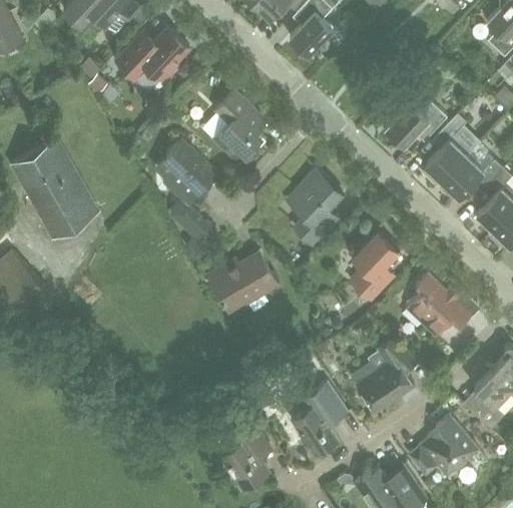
[(116,34),(128,21),(141,7),(132,0),(74,0),(64,12),(82,29),(94,16),(105,26),(106,25),(116,34)]
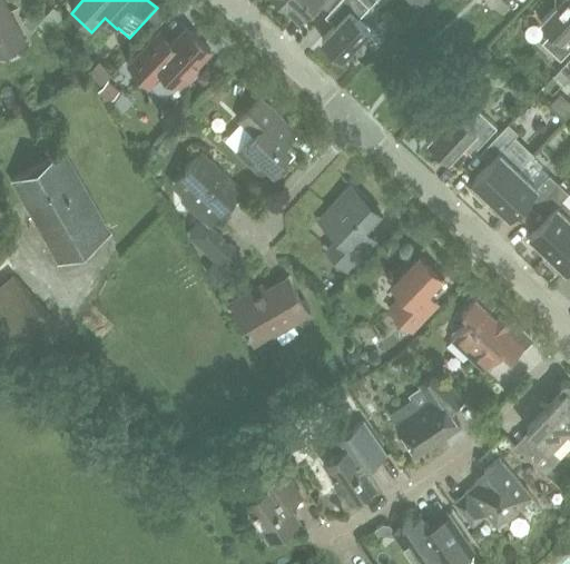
[(282,0),(279,2),(300,21),(317,2),(327,11),(337,0),(282,0)]
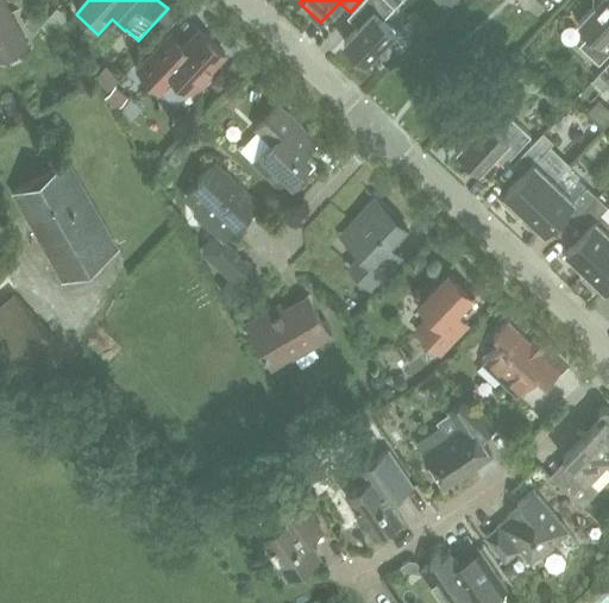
[(368,0),(351,18),(362,29),(344,46),(366,67),(382,67),(382,51),(396,36),(383,24),(406,0),(368,0)]
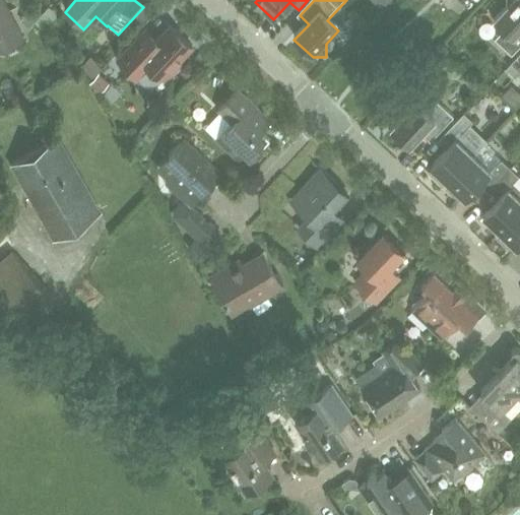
[(389,0),(368,0),(380,11),(390,1),(389,0)]
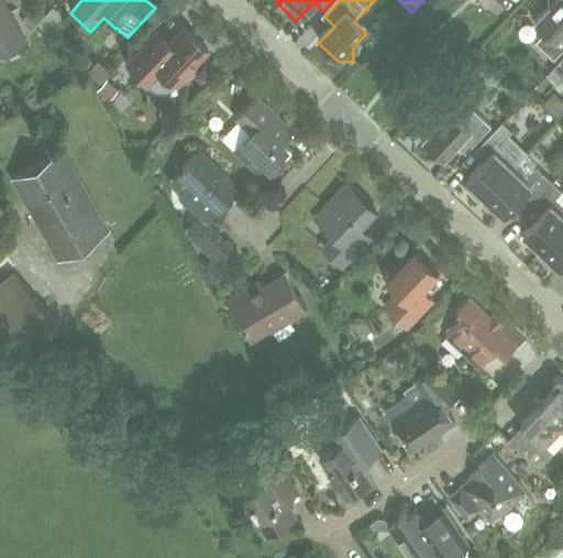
[(554,64),(562,53),(562,0),(548,0),(548,10),(534,24),(545,35),(536,46),(554,64)]
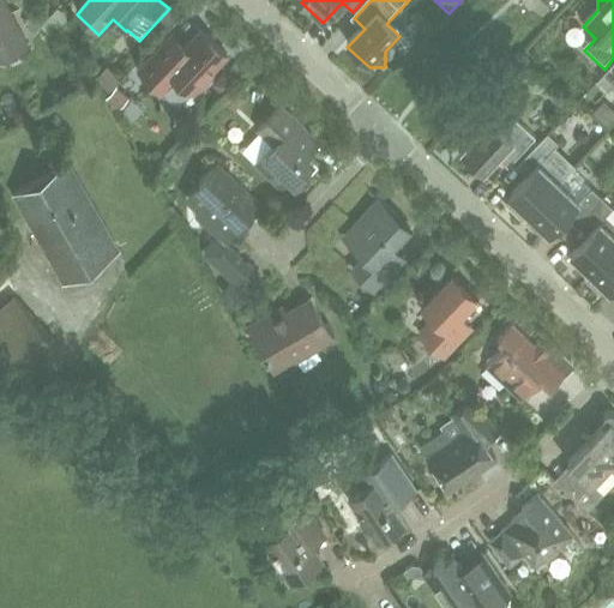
[(0,64),(26,50),(4,4),(0,5),(0,64)]
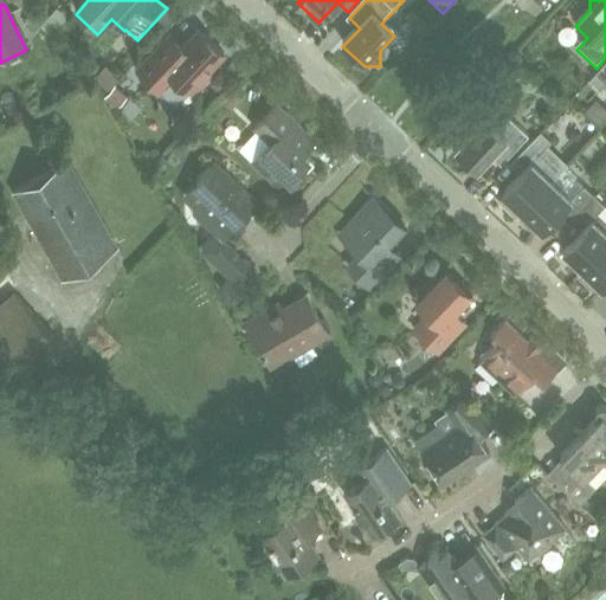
[(31,21),(24,28),(34,38),(42,31),(31,21)]
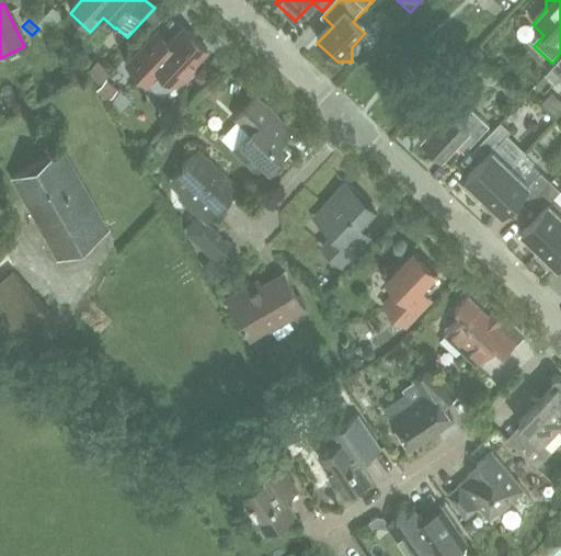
[(184,32),(170,46),(159,35),(127,69),(148,89),(161,75),(178,90),(192,76),(189,72),(207,54),(184,32)]
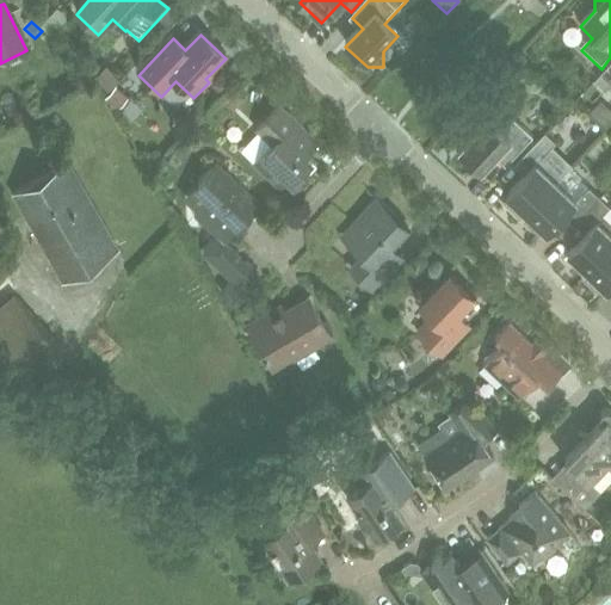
[(610,87),(610,66),(594,85),(605,94),(610,87)]
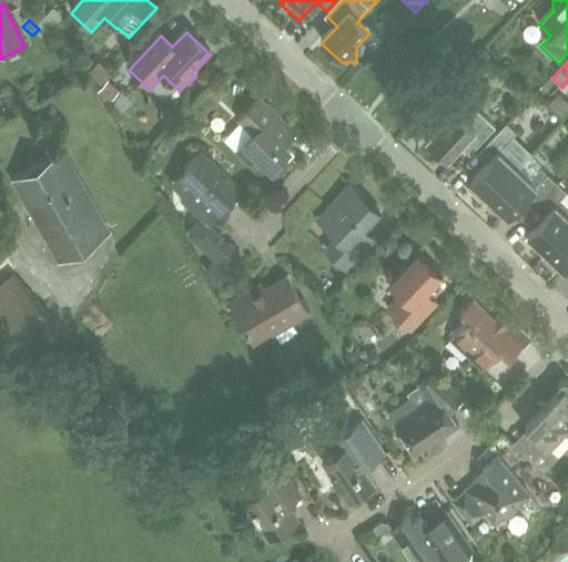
[(111,77),(99,63),(88,73),(100,87),(111,77)]
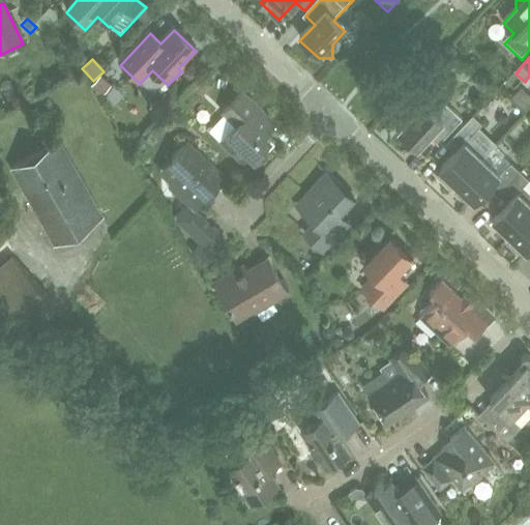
[(194,63),(182,76),(192,85),(203,73),(194,63)]
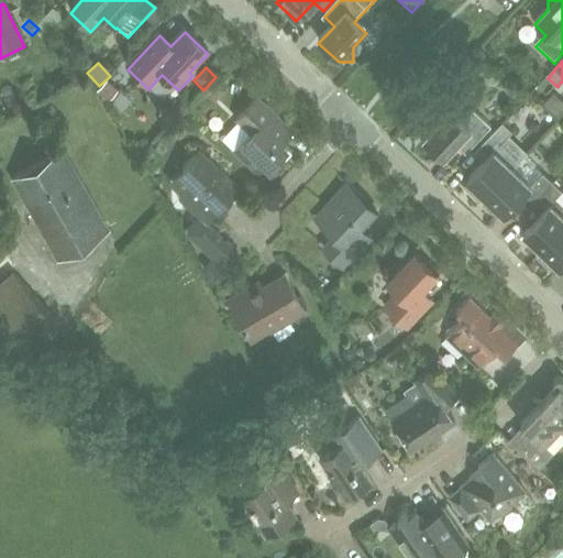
[(120,93),(107,81),(97,94),(110,104),(120,93)]
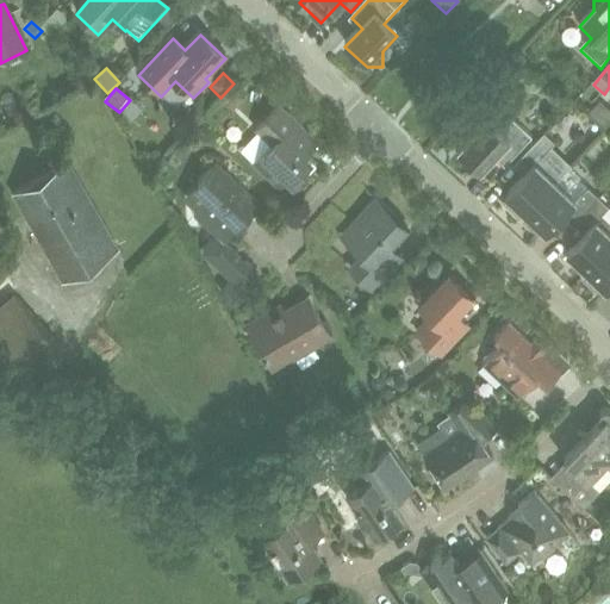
[(280,193),(287,185),(294,191),(317,167),(306,157),(318,145),(304,132),(279,109),(256,132),(259,135),(273,148),(261,160),(255,168),(254,169),(280,193)]
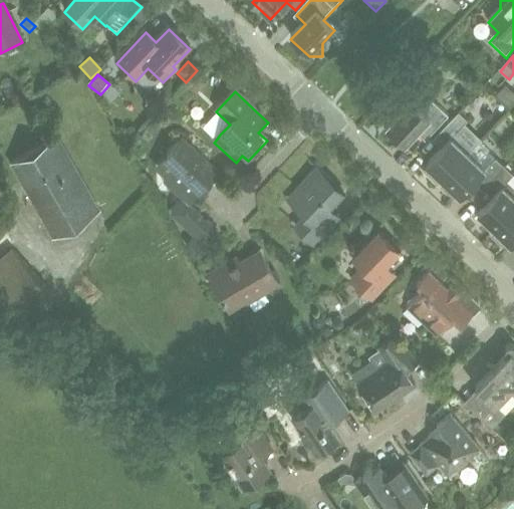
[(422,112),(412,103),(405,96),(387,116),(387,130),(405,148),(420,132),(428,141),(449,118),(432,102),(422,112)]
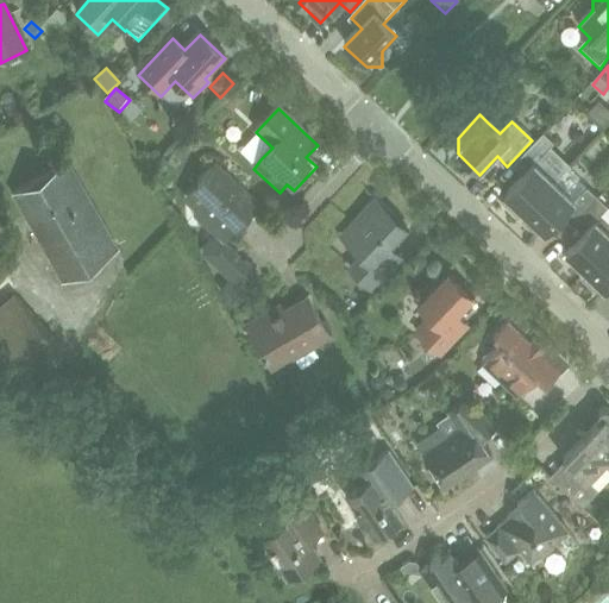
[(554,186),(560,180),(540,161),(554,146),(544,137),(516,165),(527,175),(504,198),(507,201),(503,205),(519,220),(522,215),(525,218),(554,186)]
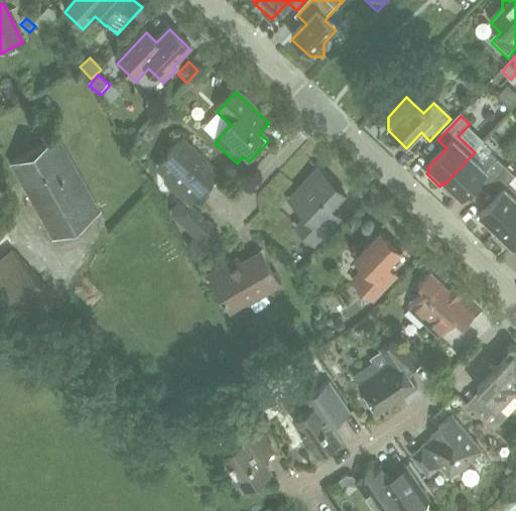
[(11,167),(52,240),(99,214),(57,140),(11,167)]
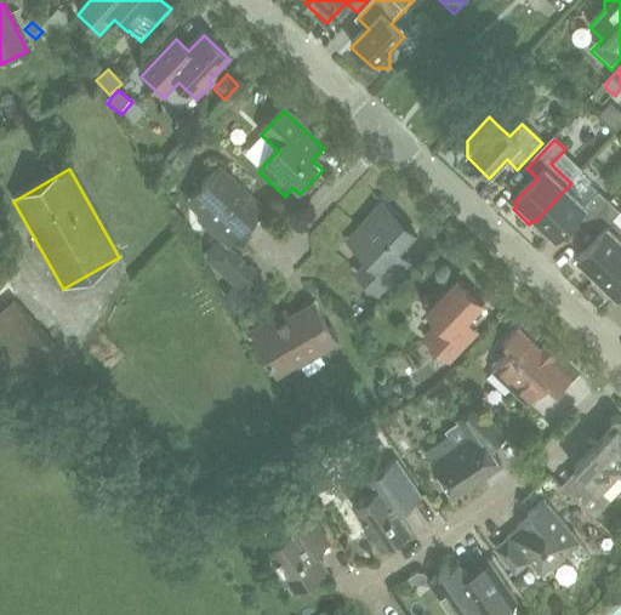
[(220,171),(201,189),(189,204),(199,214),(200,222),(221,241),(209,254),(209,261),(237,286),(224,300),(239,313),(265,286),(227,250),(248,228),(246,222),(252,216),(258,216),(263,211),(220,171)]
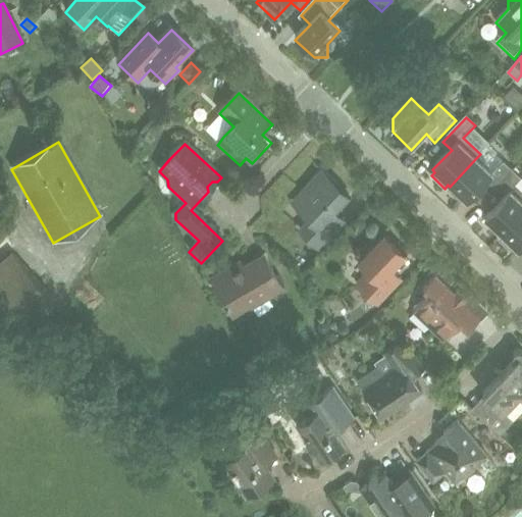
[(475,159),(450,187),(467,203),(485,183),(494,191),(512,172),(503,164),(492,175),(475,159)]
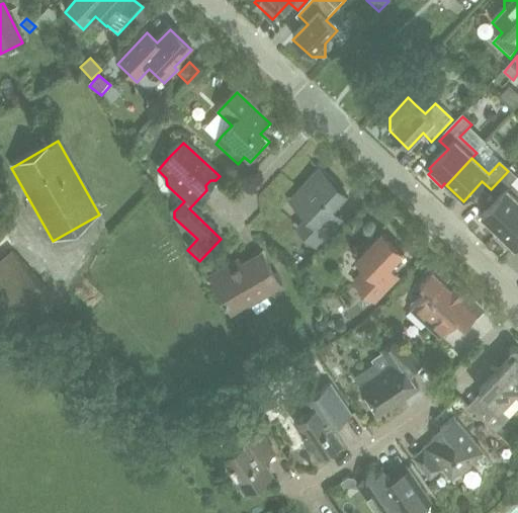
[(481,218),(498,234),(517,212),(517,191),(511,185),(517,179),(508,171),(491,189),(500,197),(481,218)]
